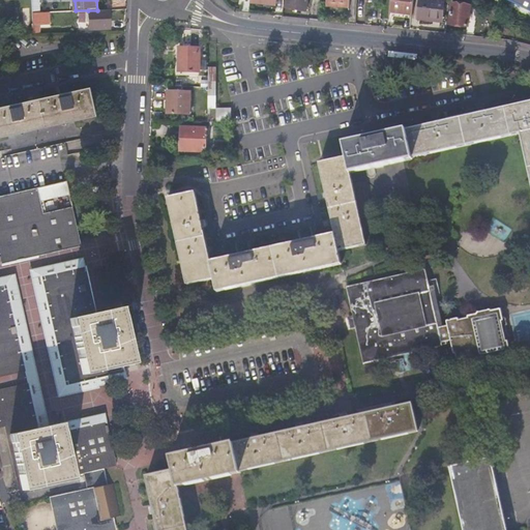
[(306,12),(308,0),(286,0),(285,8),(306,12)]
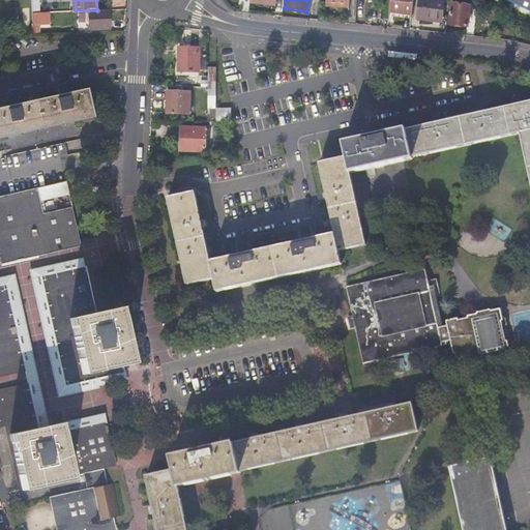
[(391,0),(389,16),(411,19),(413,0),(391,0)]
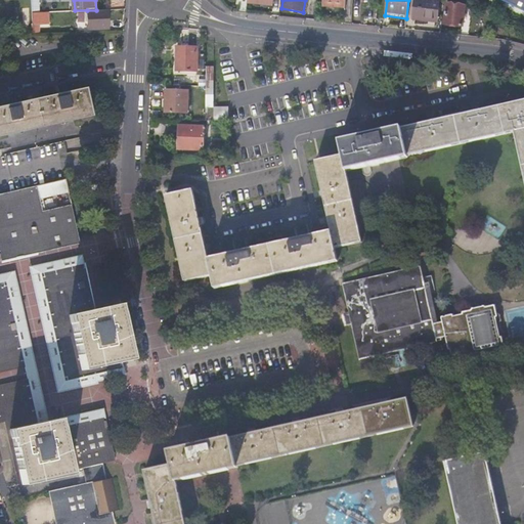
[(439,24),(441,0),(415,0),(412,20),(439,24)]
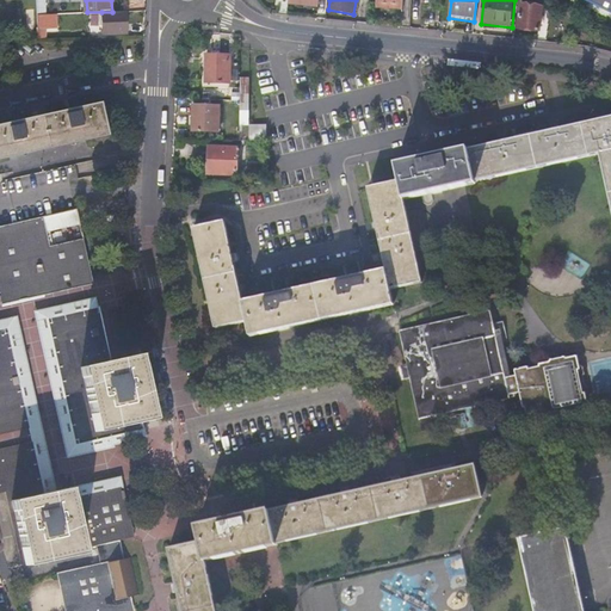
[(610,0),(586,0),(610,11),(610,0)]
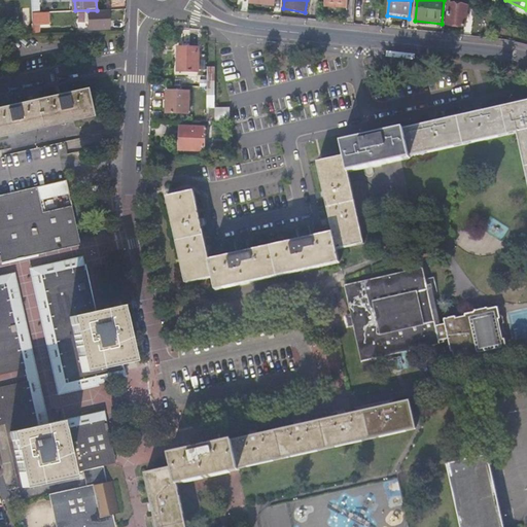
[(467,28),(470,5),(463,3),(456,2),(449,3),(447,26),(454,28),(460,28),(467,28)]
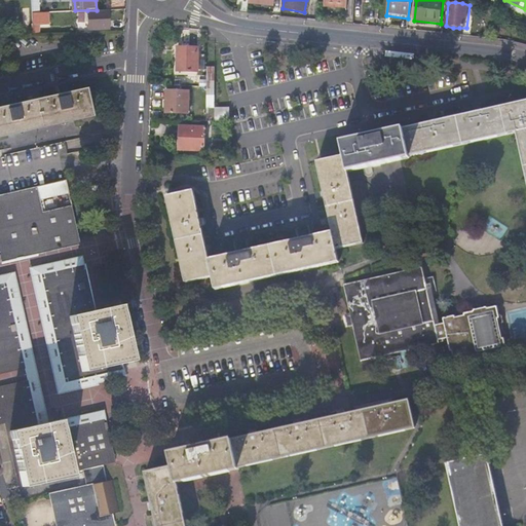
[(107,28),(107,9),(97,10),(87,10),(88,29),(107,28)]
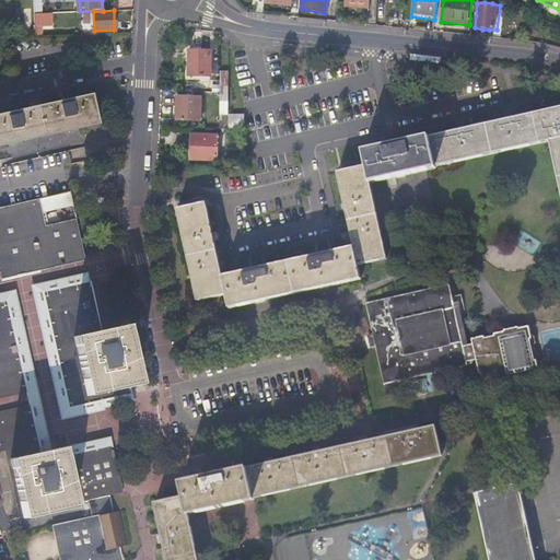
[(49,13),(35,13),(35,24),(43,24),(43,28),(51,27),(51,18),(49,18),(49,13)]
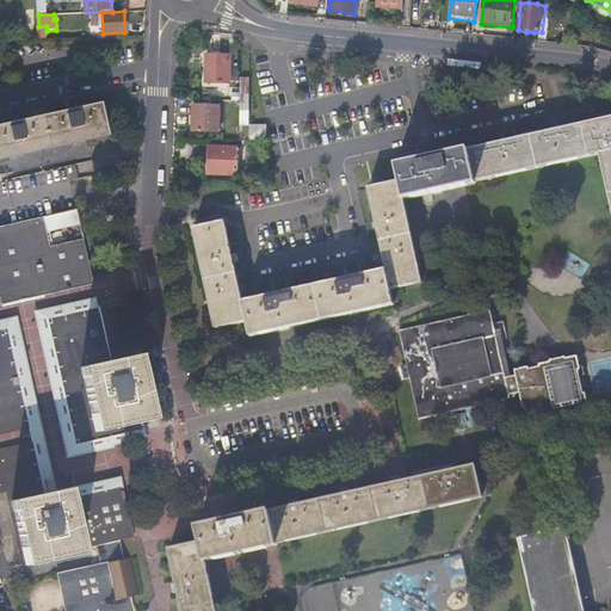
[(230,82),(229,55),(207,54),(208,81),(230,82)]
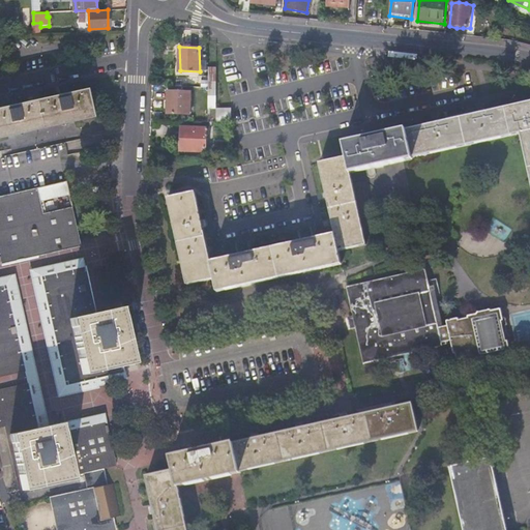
[(84,90),(0,108),(0,137),(24,131),(89,116),(84,90)]
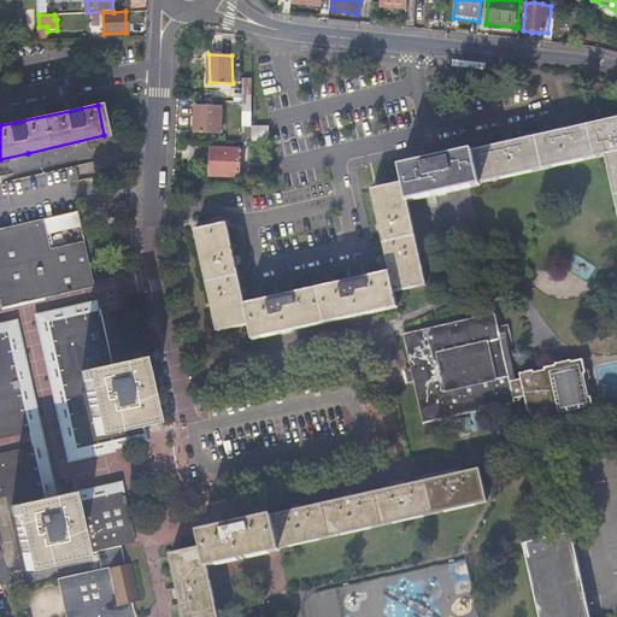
[(221,131),(221,106),(195,106),(195,131),(221,131)]
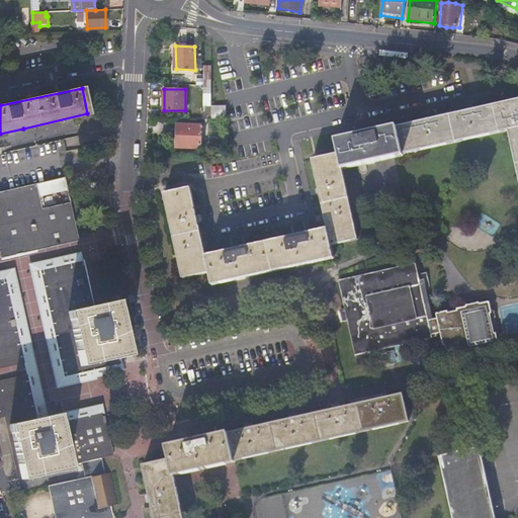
[(517,99),(434,117),(397,126),(404,155),(508,131),(517,127),(517,99)]
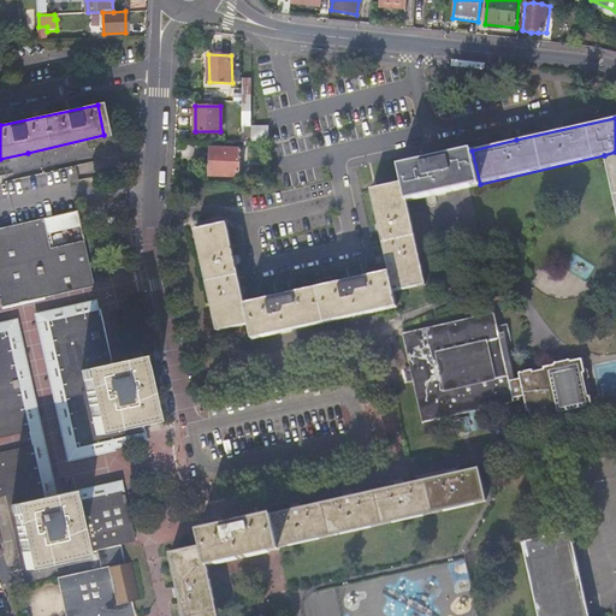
[(270,123),(249,122),(242,122),(242,140),(270,140),(270,123)]
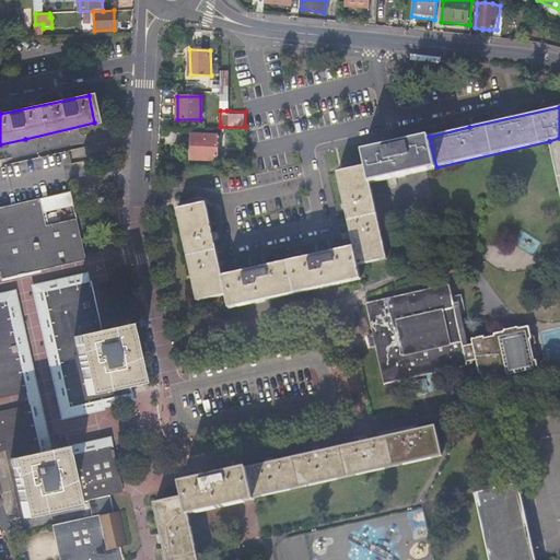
[(219,158),(219,132),(193,132),(191,154),(206,154),(206,158),(219,158)]
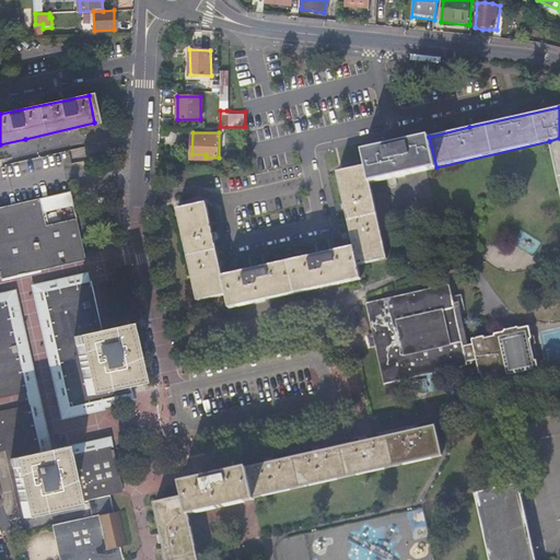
[(366,166),(371,184),(436,168),(436,167),(429,137),(363,152),(366,166)]
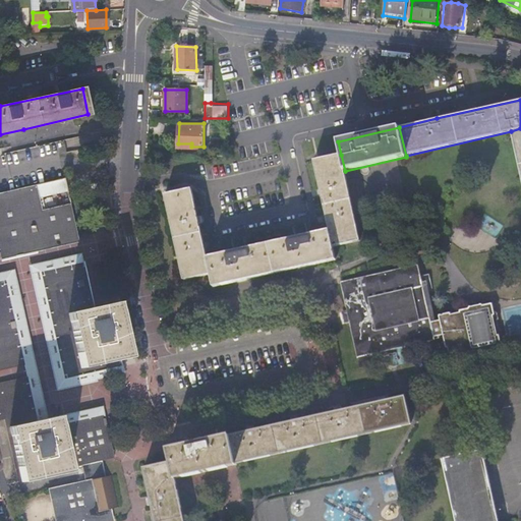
[(520,128),(511,131),(520,176),(520,128)]
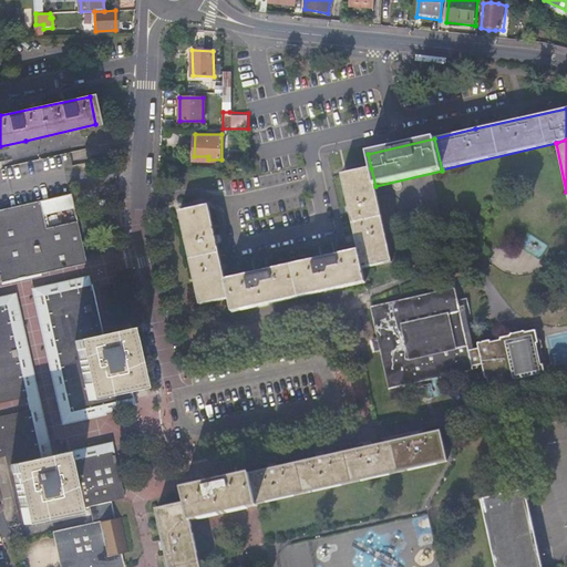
[(70,163),(99,161),(98,150),(70,151),(70,163)]
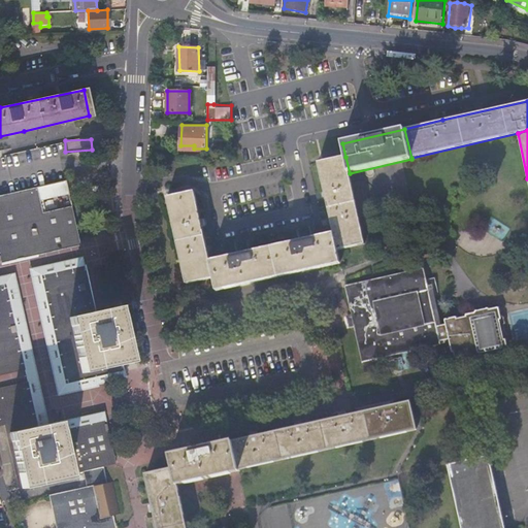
[(366,243),(351,179),(350,173),(345,157),(318,163),(334,234),(338,251),(366,243)]
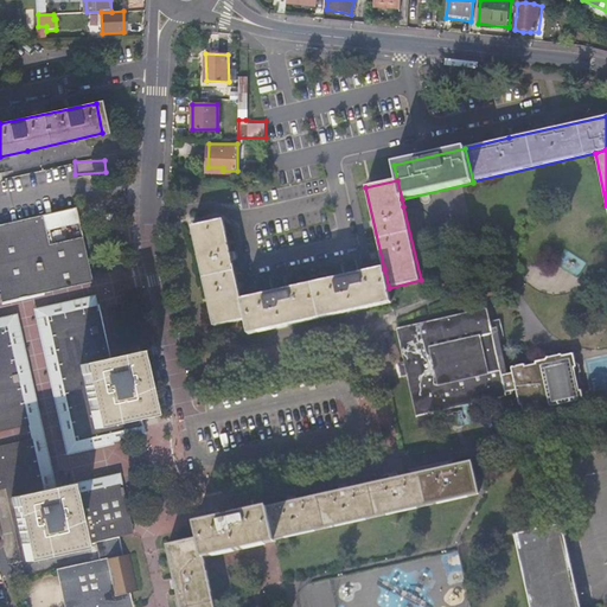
[(0,223),(0,301),(17,299),(26,296),(27,296),(94,282),(84,237),(51,244),(44,215),(0,223)]
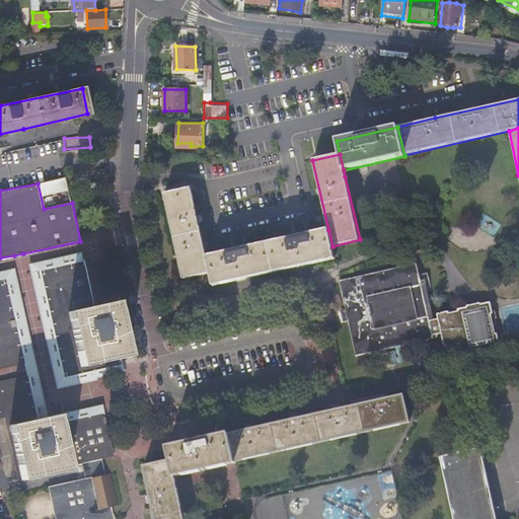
[(208,257),(192,187),(163,194),(183,280),(212,274),(208,257)]
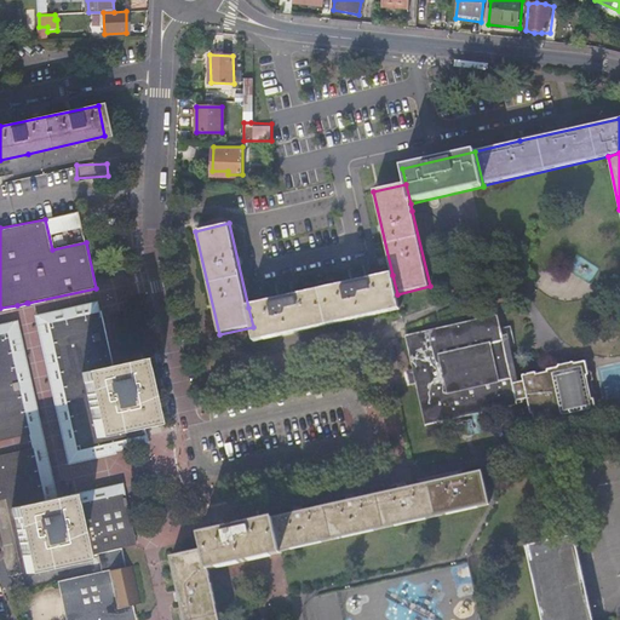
[(400,306),(397,294),(392,275),(248,308),(253,327),(257,339),(400,306)]
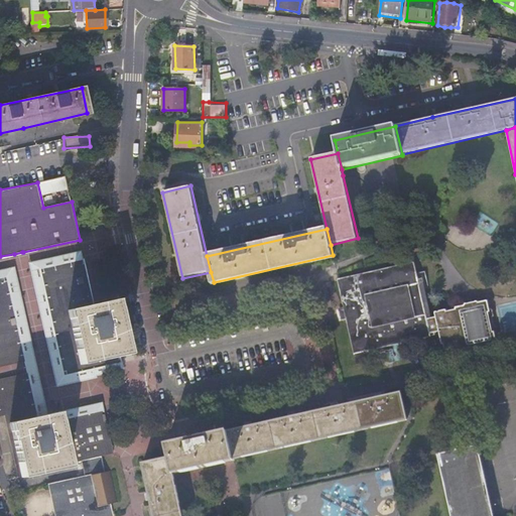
[(84,259),(41,268),(65,378),(111,369),(121,367),(120,360),(130,358),(117,303),(94,308),(84,259)]
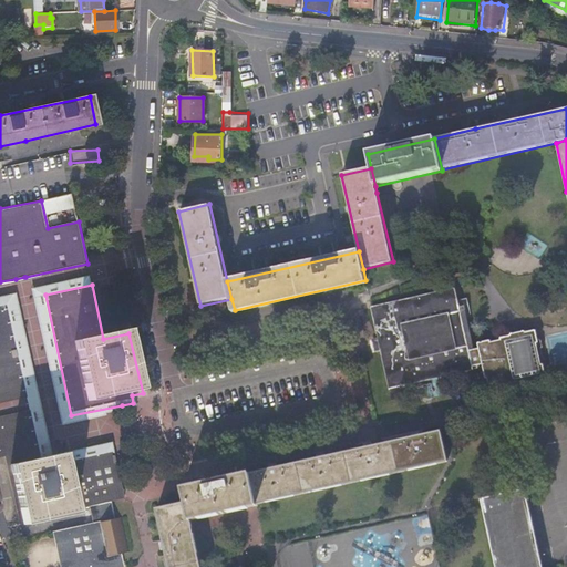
[(390,388),(473,369),(473,367),(470,350),(455,288),(371,307),(390,388)]
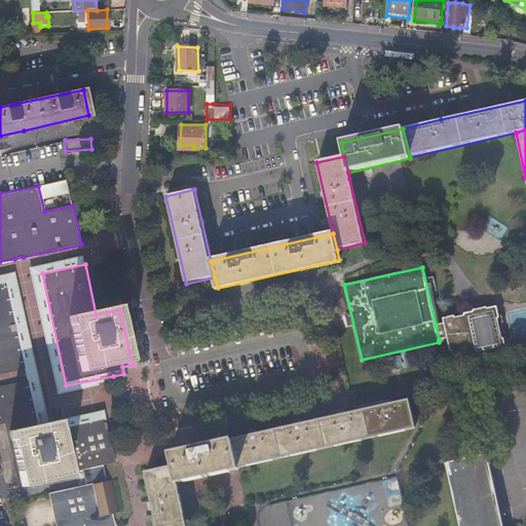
[(0,377),(27,372),(12,303),(7,282),(0,283),(0,377)]
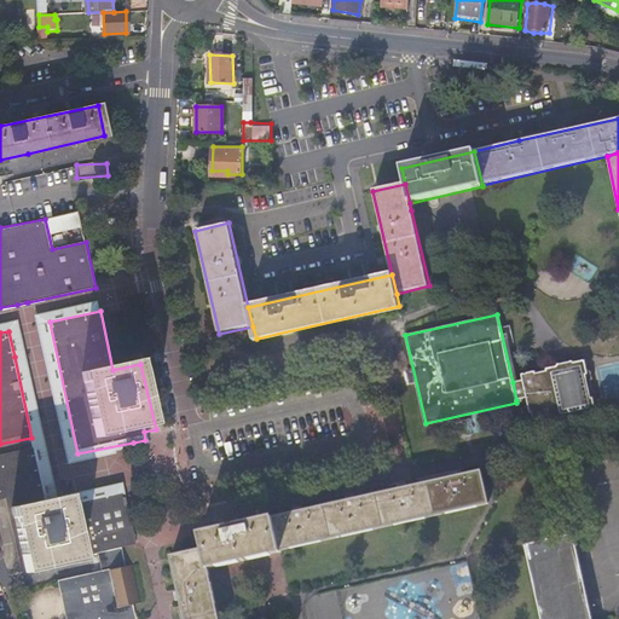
[(568,362),(555,364),(554,368),(544,370),(544,374),(533,376),(532,372),(519,375),(520,381),(513,382),(516,400),(524,399),(528,422),(591,410),(582,362),(572,364),(568,362)]
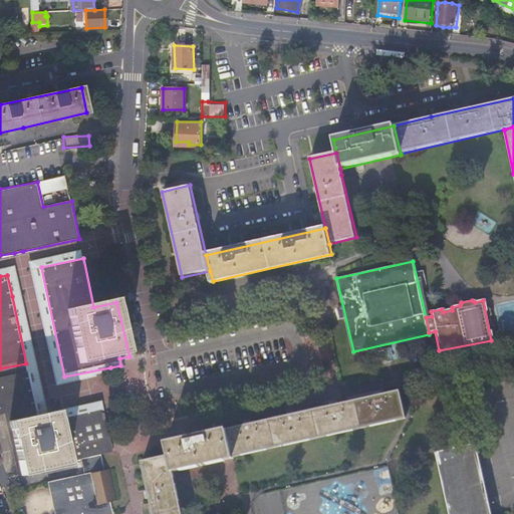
[(82,461),(102,457),(112,455),(102,407),(59,416),(59,413),(58,408),(41,412),(37,413),(29,374),(0,380),(0,417),(5,417),(17,475),(82,461)]
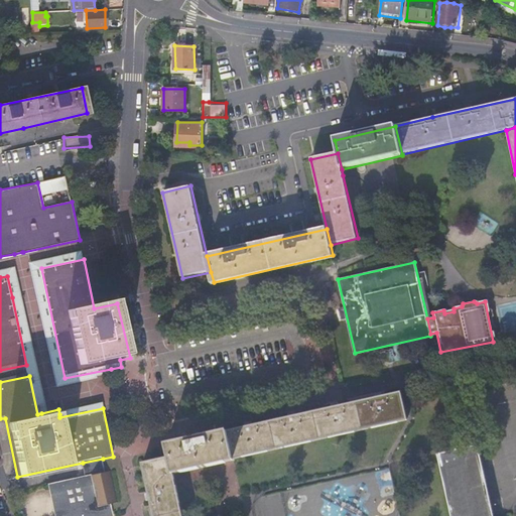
[(401,393),(357,403),(363,430),(406,419),(401,393)]
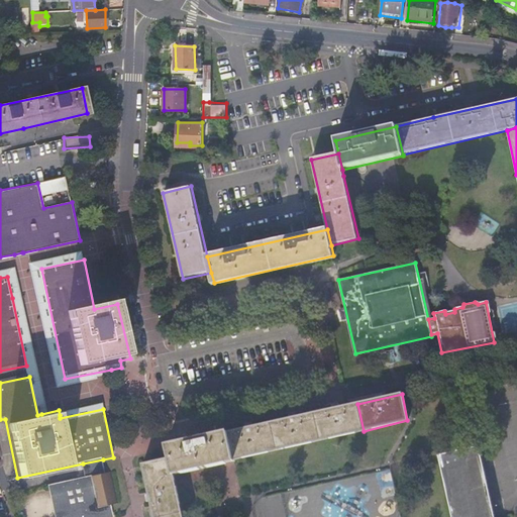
[(227,433),(233,460),(364,431),(357,404),(227,433)]
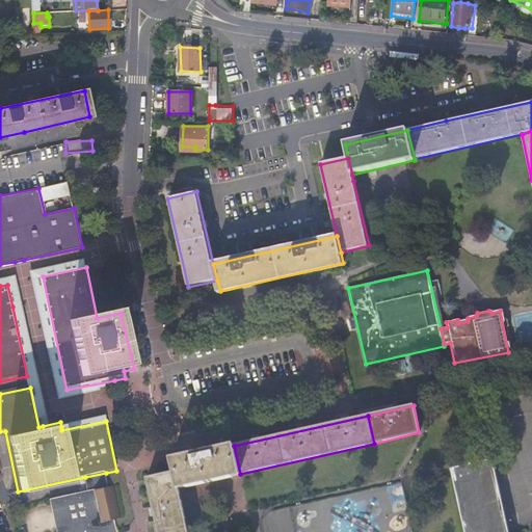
[(61,430),(106,421),(105,418),(61,427),(61,430)]
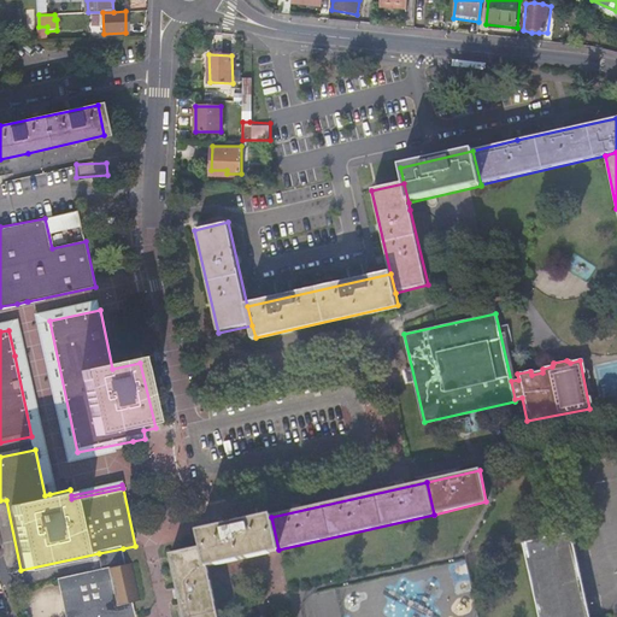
[(203,546),(207,568),(278,552),(278,550),(271,517),(200,534),(203,546)]
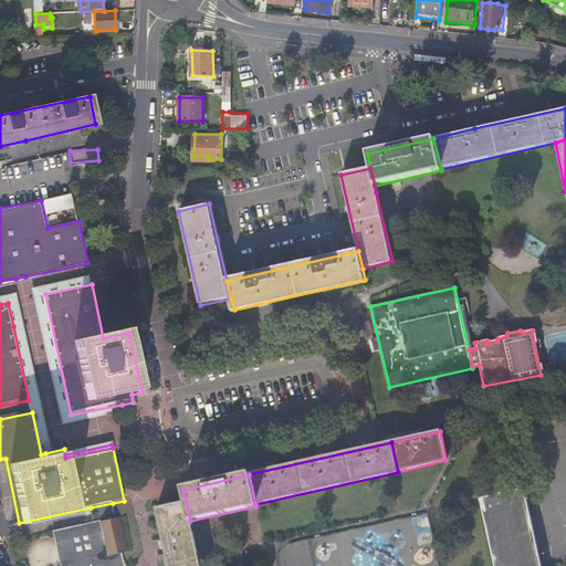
[(541,565),(525,486),(478,498),(492,565),(541,565)]
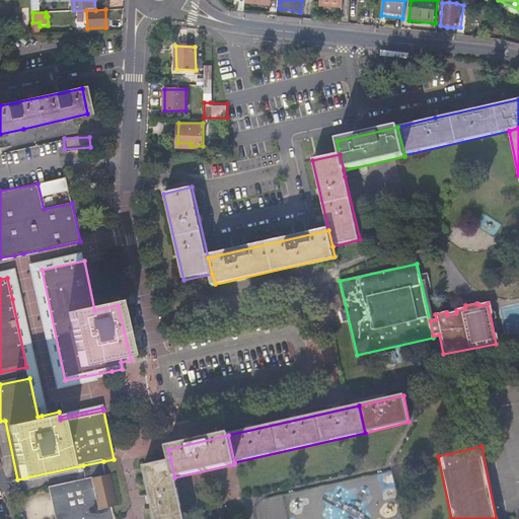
[(182,518),(174,477),(170,459),(144,465),(155,518),(182,518)]
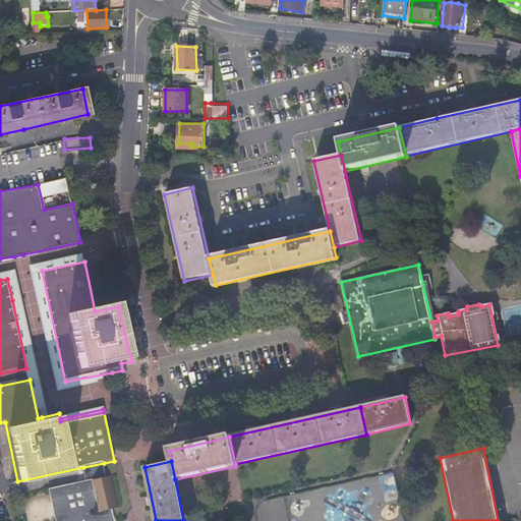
[(91,480),(106,477),(104,463),(83,467),(87,481),(91,480)]
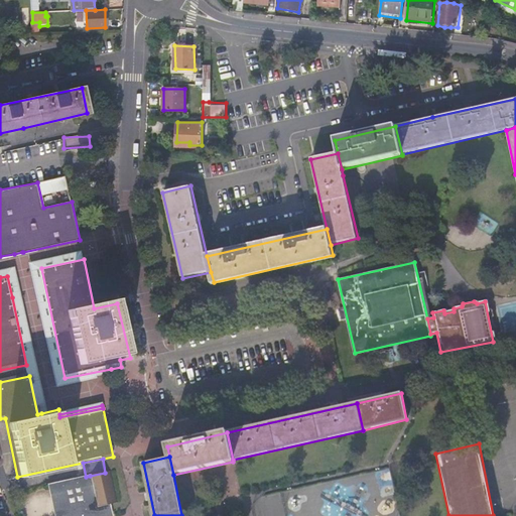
[(58,483),(65,515),(114,515),(112,506),(120,504),(113,471),(105,473),(90,476),(86,477),(58,483)]
